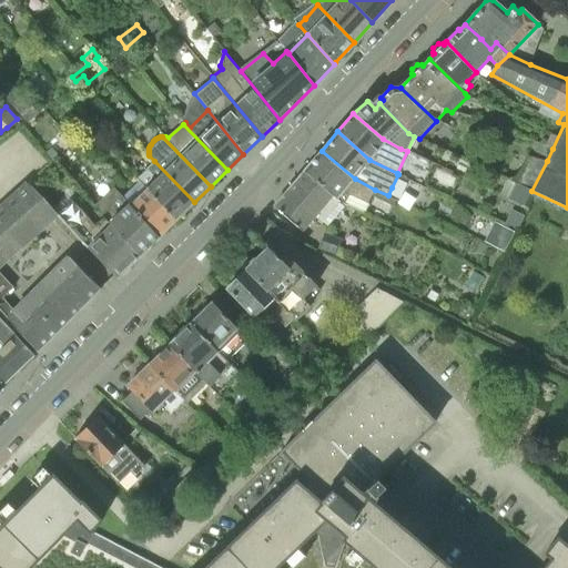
[(369,203),(373,195),(375,190),(355,179),(322,151),(305,169),(338,196),(347,204),(364,212),(364,210),(367,203),(369,203)]
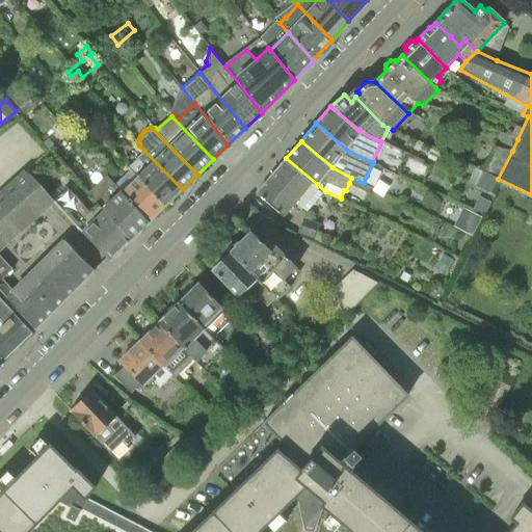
[(512,151),(495,147),(482,171),(498,179),(512,151)]
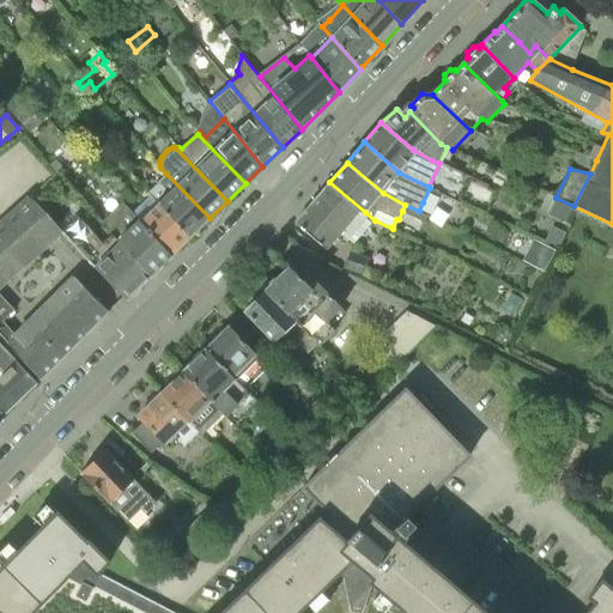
[(189,237),(210,218),(167,174),(147,193),(157,204),(189,237)]
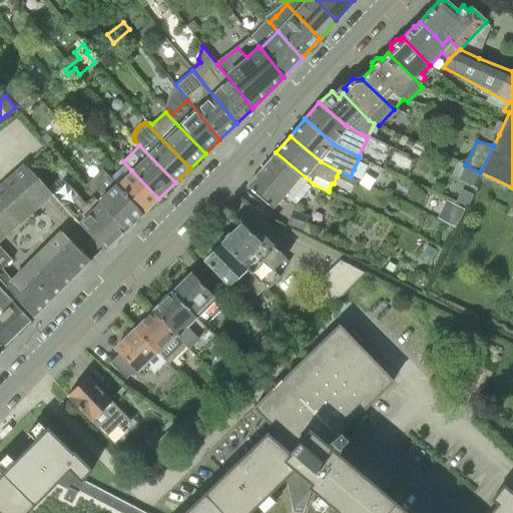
[(296,204),(314,184),(306,177),(276,152),(246,187),(274,209),(286,195),(296,204)]
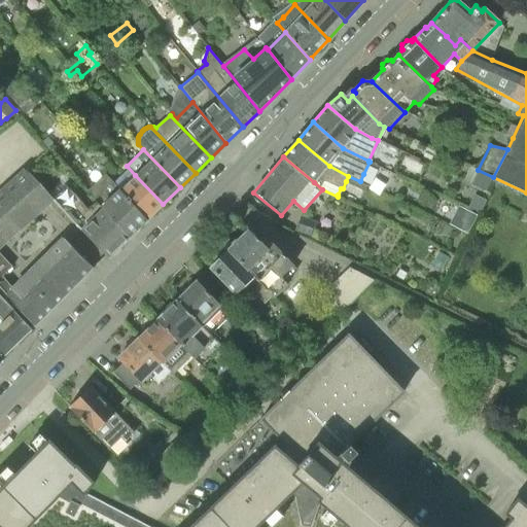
[(0,287),(35,327),(66,295),(94,268),(64,238),(51,250),(36,266),(13,287),(3,276),(13,267),(0,253),(0,247),(53,200),(26,171),(0,194),(0,287)]
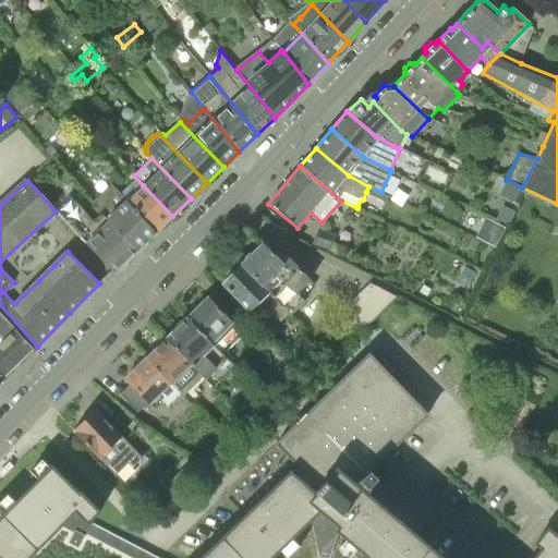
[(502,195),(513,199),(520,189),(508,183),(502,195)]
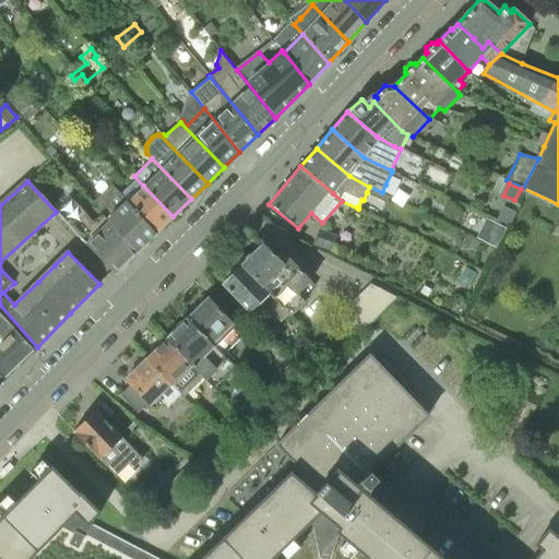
[(156,233),(173,216),(143,186),(127,201),(156,233)]
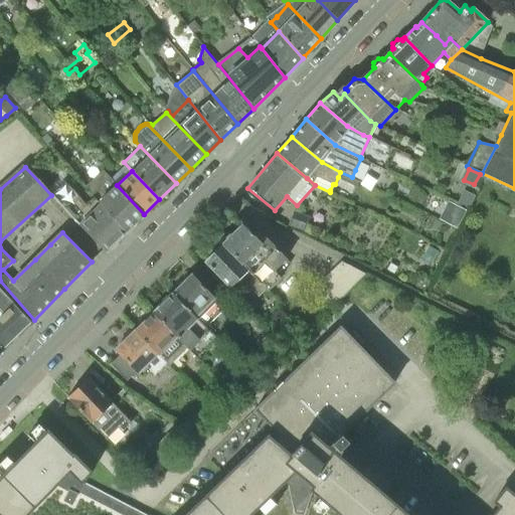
[(352,177),(340,172),(338,177),(357,186),(359,181),(352,177)]
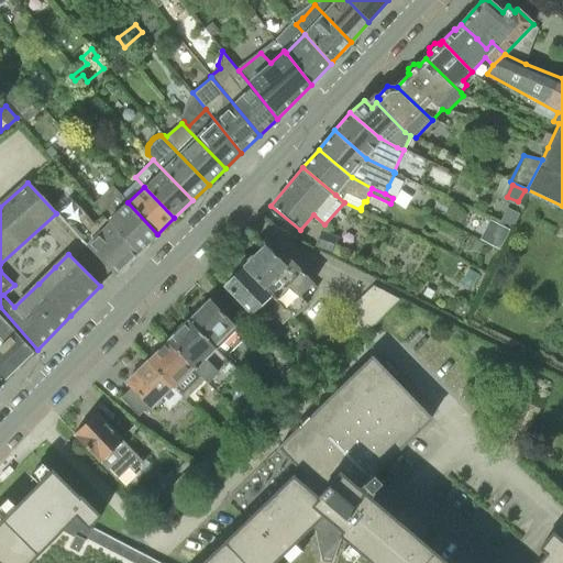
[(138,253),(157,234),(128,202),(118,191),(108,199),(102,195),(94,203),(105,216),(138,253)]
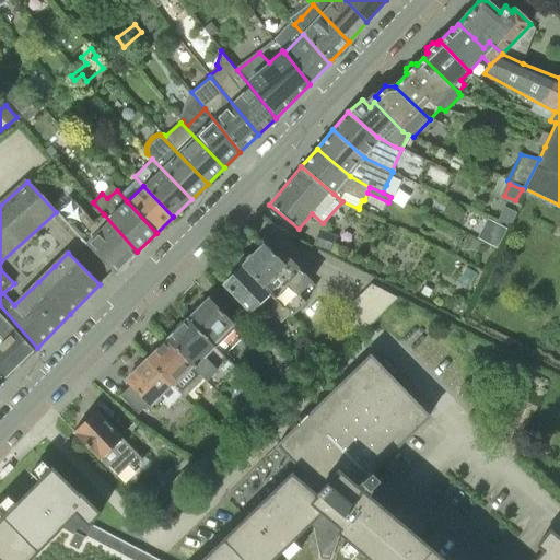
[(137,252),(104,214),(95,222),(73,198),(57,213),(85,245),(115,275),(138,253),(137,252)]
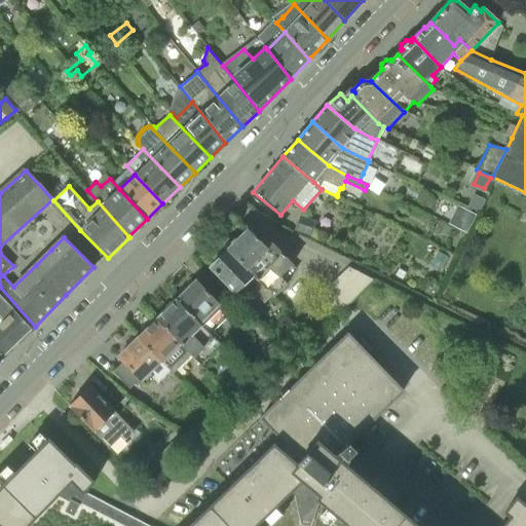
[(227,250),(272,296),(274,298),(288,285),(285,280),(296,269),(272,243),(267,248),(249,229),(227,250)]
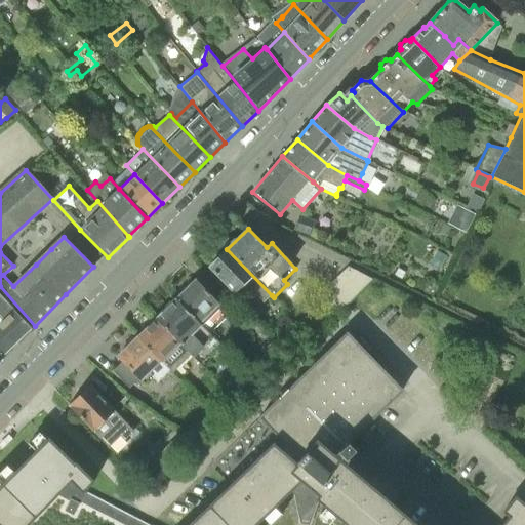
[(265,303),(272,295),(227,249),(209,267),(242,299),(252,290),(265,303)]
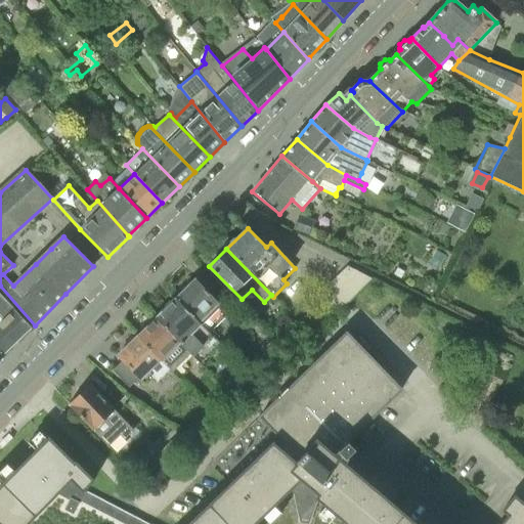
[(339,274),(356,294),(358,292),(372,278),(347,266),(339,274)]
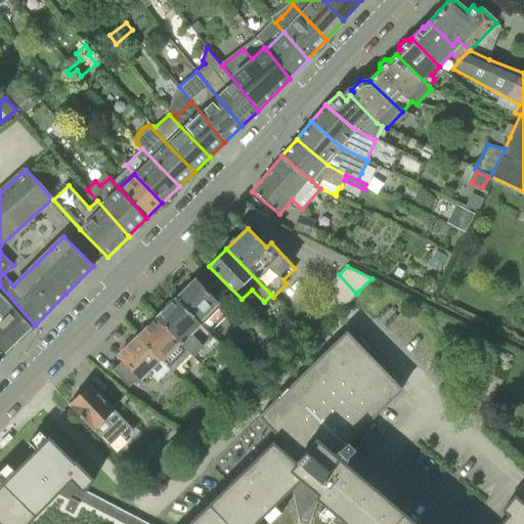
[(339,274),(330,284),(348,302),(356,294),(339,274)]
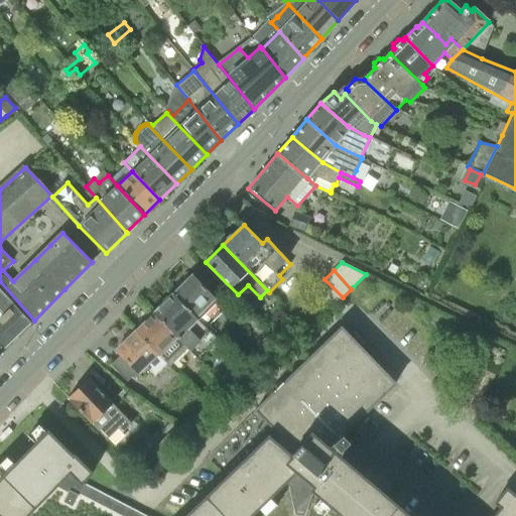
[(173,294),(203,325),(223,306),(191,276),(173,294)]
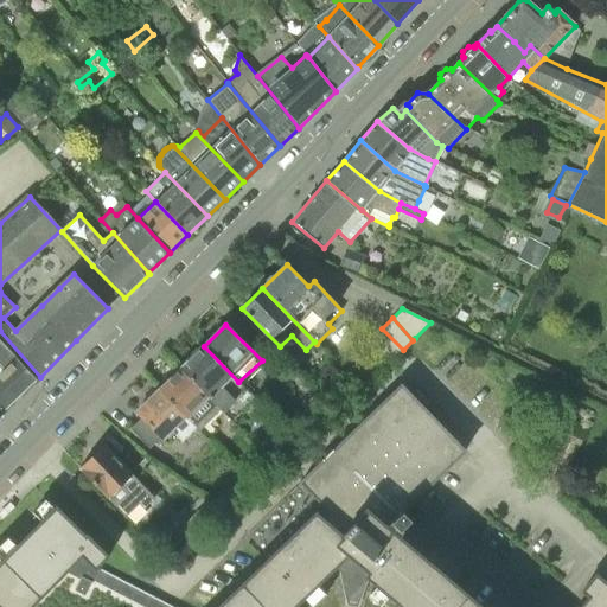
[(370,340),(391,362),(403,350),(382,328),(370,340)]
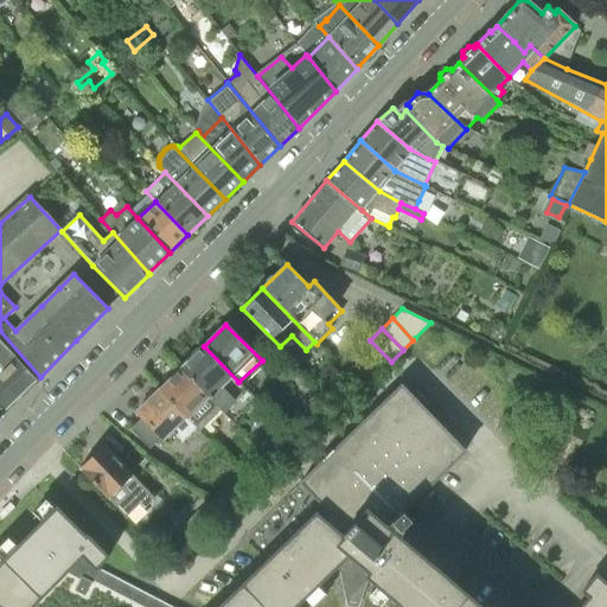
[(0,415),(7,408),(37,379),(11,350),(0,339),(0,415)]
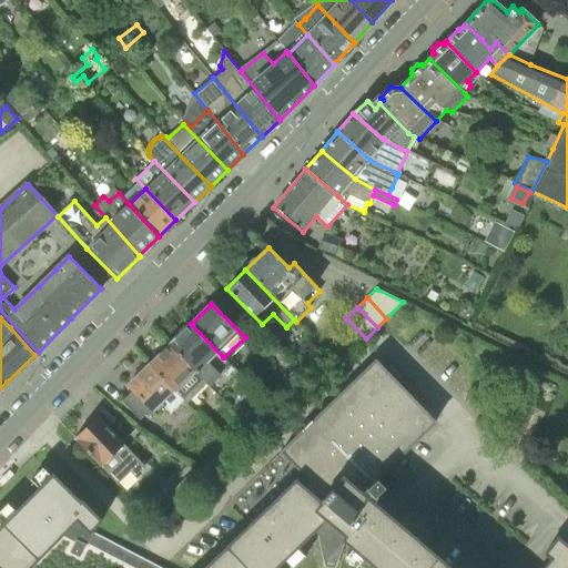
[(227,362),(223,357),(191,324),(170,345),(208,384),(210,386),(221,375),(217,372),(227,362)]
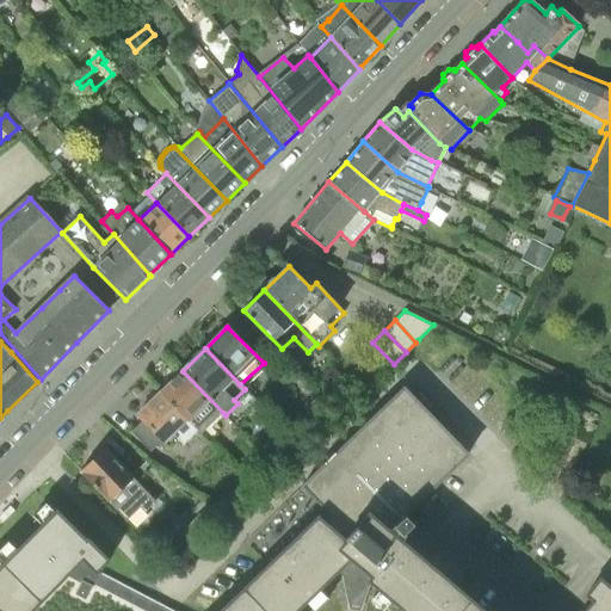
[(160,393),(187,421),(202,436),(203,436),(210,442),(218,433),(211,427),(213,426),(210,425),(223,413),(183,371),(160,393)]
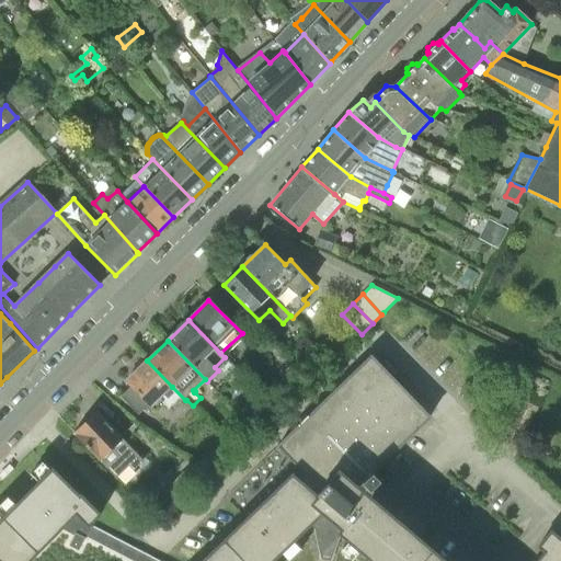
[(273,560),(322,514),(341,529),(339,533),(371,560),(560,560),(560,539),(550,531),(538,547),(545,552),(537,560),(445,560),(358,487),(430,418),(370,356),(277,446),(306,474),(300,482),(292,474),(203,560),(29,560),(60,530),(73,537),(69,548),(80,553),(91,529),(89,526),(100,514),(81,495),(80,496),(52,469),(0,521),(0,560),(273,560)]
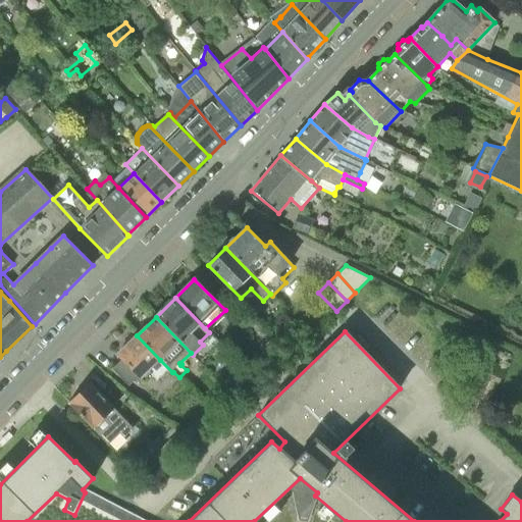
[(149,371),(160,360),(137,335),(117,355),(144,381),(152,373),(149,371)]
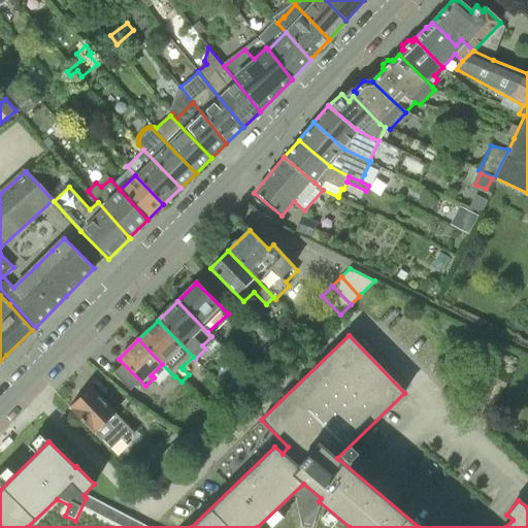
[(116,414),(90,388),(69,407),(103,442),(114,431),(123,440),(133,431),(116,414)]
